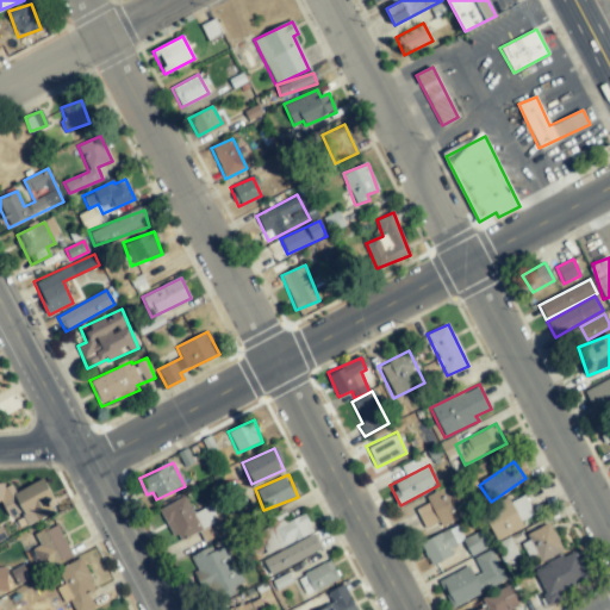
[(0,502),(2,502),(17,529),(25,526),(27,526),(54,514),(54,499),(44,479),(16,492),(11,484),(0,484),(0,502)]
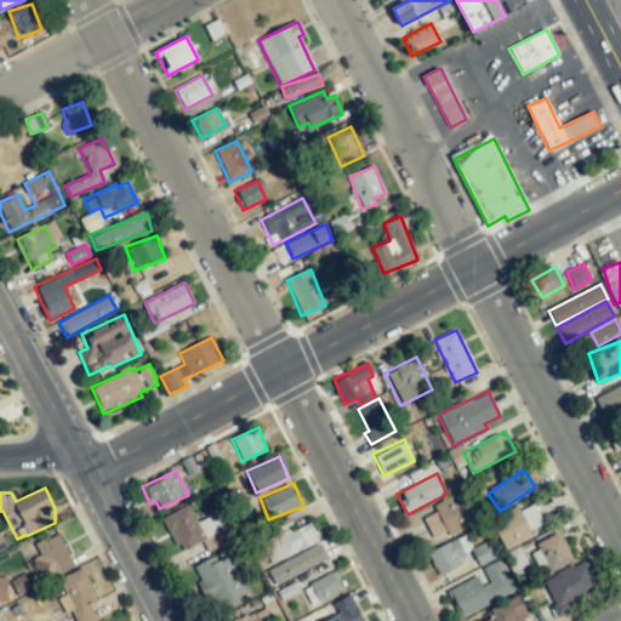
[(432,505),(436,513),(423,518),(431,537),(446,531),(448,536),(476,524),(462,493),(432,505)]
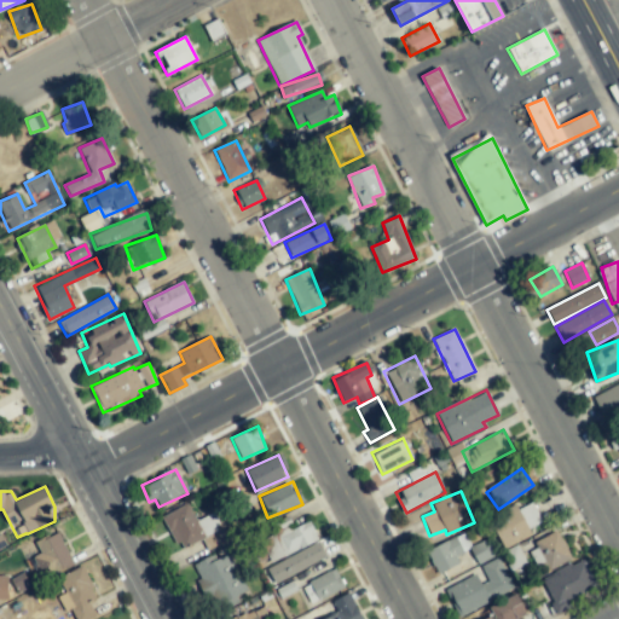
[(531,534),(528,530),(542,522),(531,503),(491,525),(504,549),(531,534)]
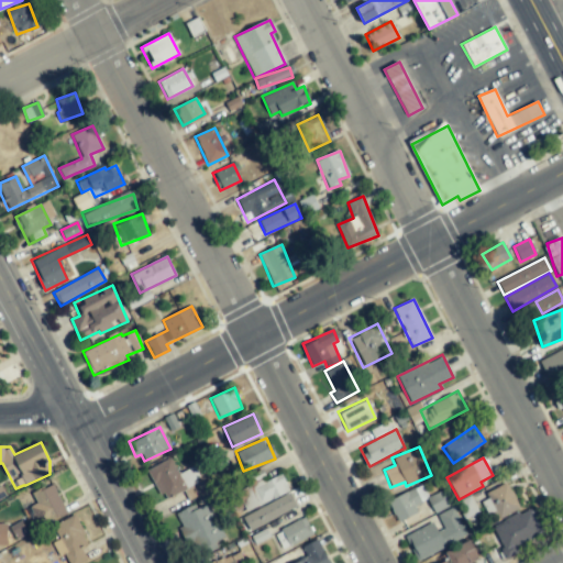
[(177,474),(172,459),(148,467),(162,500),(185,490),(189,500),(210,492),(203,474),(198,476),(195,466),(177,474)]
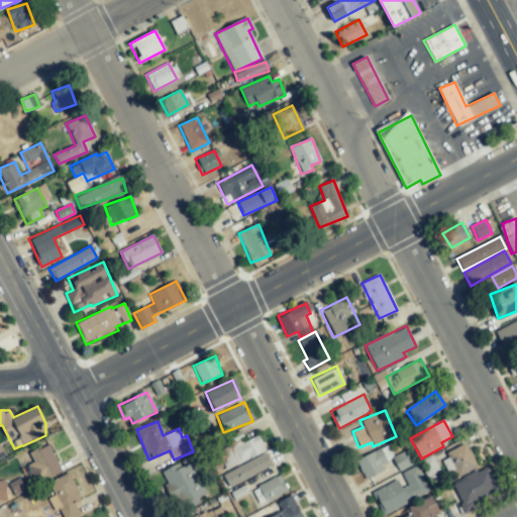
[(218,452),(226,470),(266,451),(257,434),(218,452)]
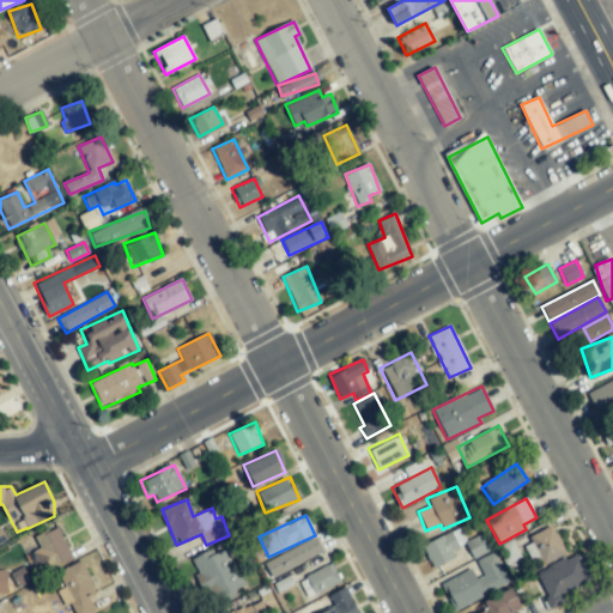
[(540,556),(542,564),(565,554),(553,526),(528,536),(532,546),(526,548),(530,559),(540,556)]
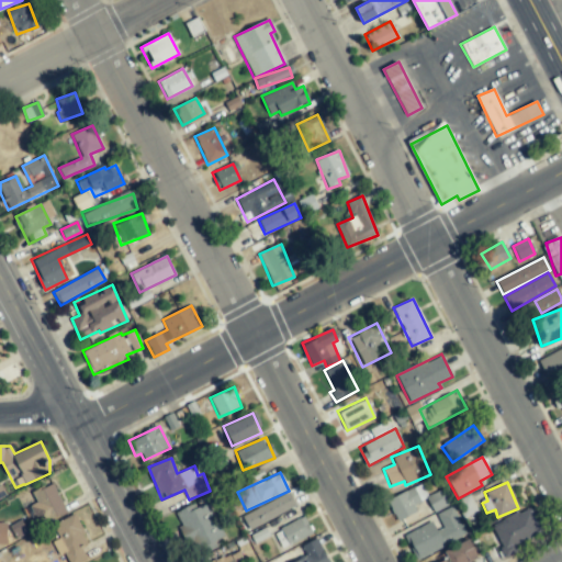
[(32,505),(41,526),(67,513),(53,483),(32,493),(36,503),(32,505)]
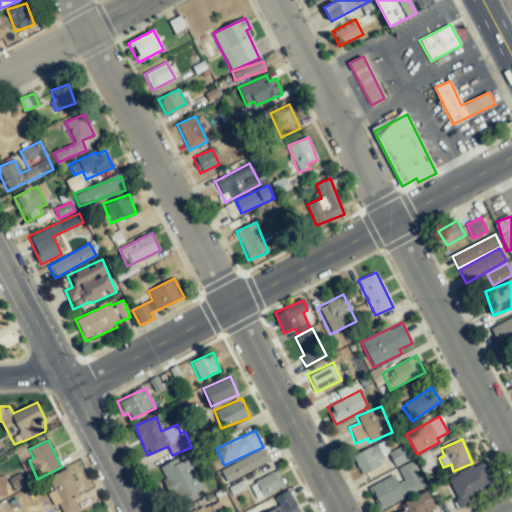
[(380,467),(376,459),(389,454),(384,442),(352,455),(360,475),(380,467)]
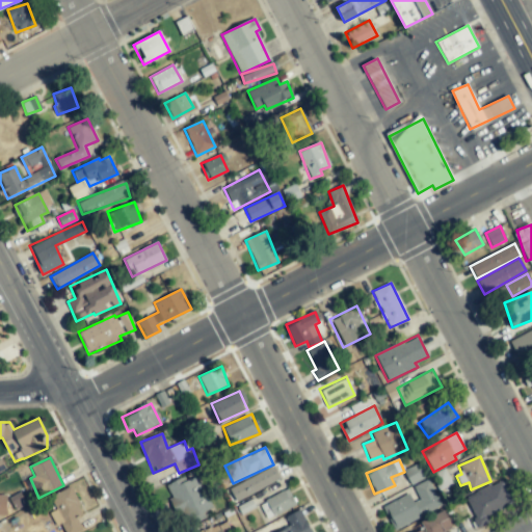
[(235,502),(281,479),(273,466),(229,488),(235,502)]
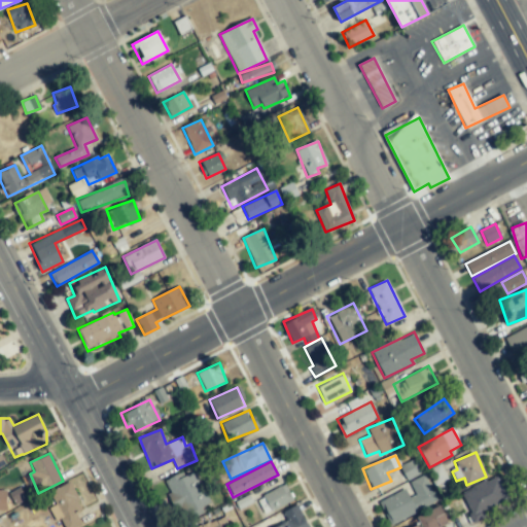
[(211,503),(194,471),(184,477),(181,471),(163,482),(182,519),(211,503)]
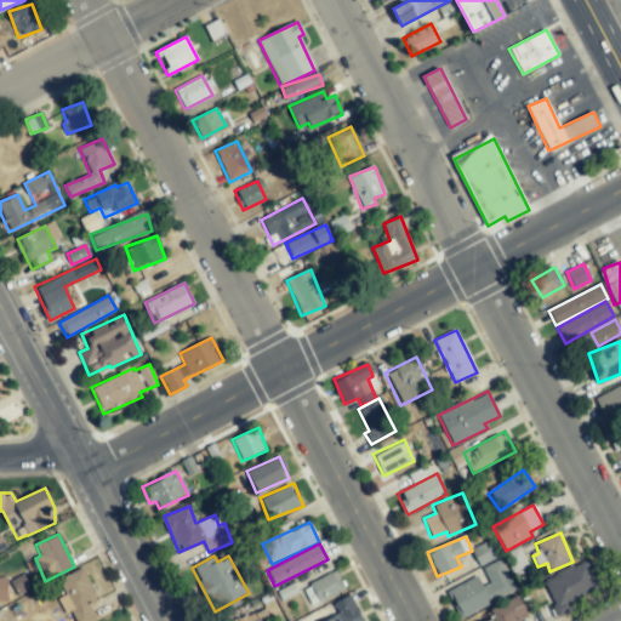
[(446,592),(460,619),(516,592),(500,559),(482,568),(490,584),(482,587),(477,577),(446,592)]
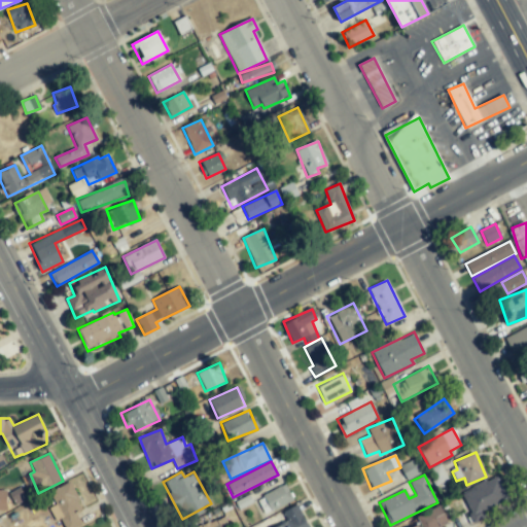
[(507,499),(496,476),(460,494),(475,523),(487,517),(484,512),(507,499)]
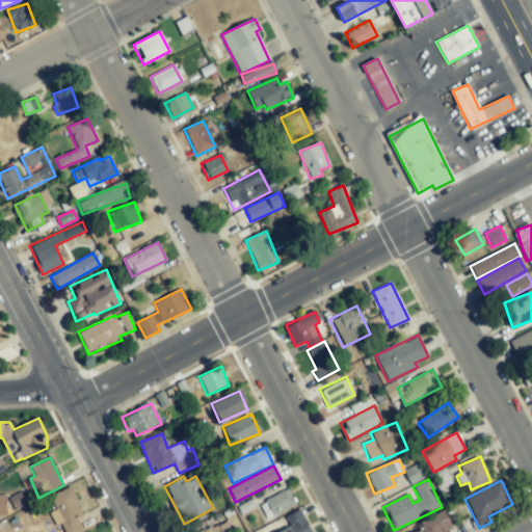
[(56,527),(59,525),(62,531),(76,531),(82,529),(76,517),(83,513),(70,487),(49,498),(55,509),(49,512),(56,527)]
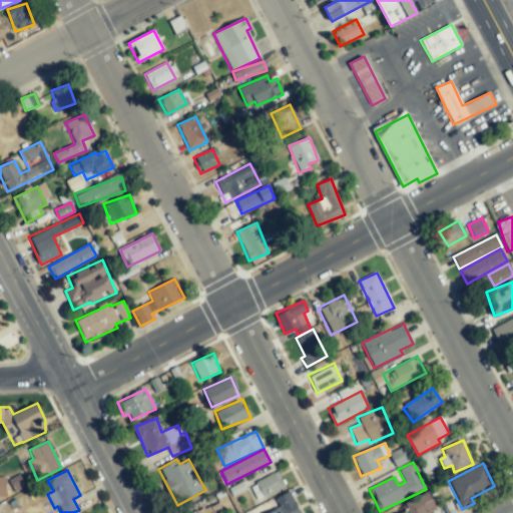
[(249,485),(257,500),(285,487),(278,472),(249,485)]
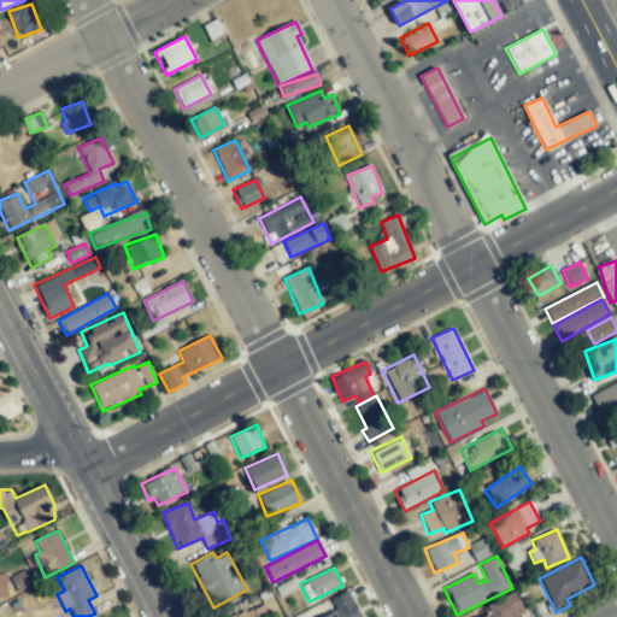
[(0,598),(7,598),(7,588),(22,588),(22,575),(0,574),(0,598)]
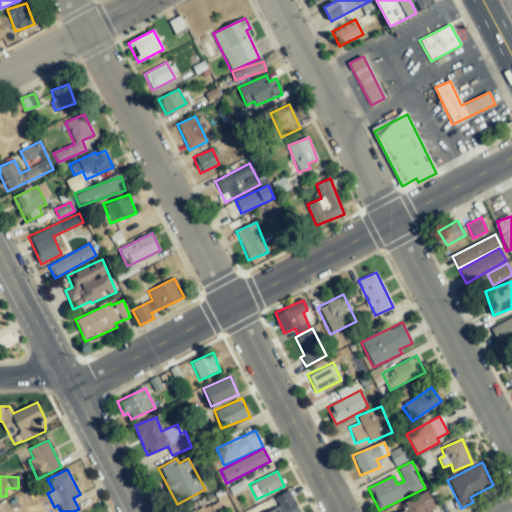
[(279,507),(267,511),(298,511),(289,490),(275,497),(279,507)]
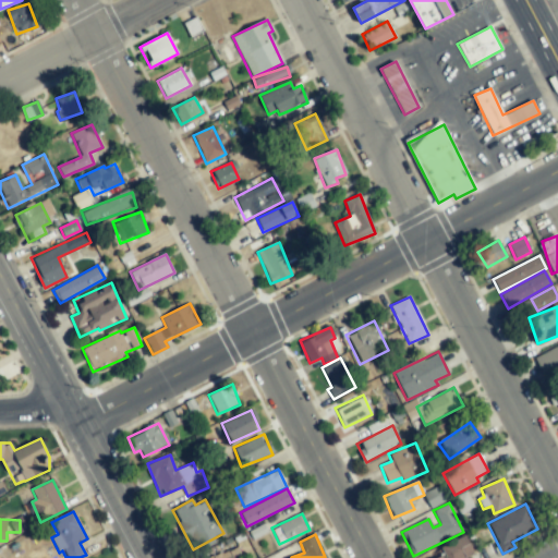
[(475,557),(466,536),(440,547),(445,556),(439,557),(475,557)]
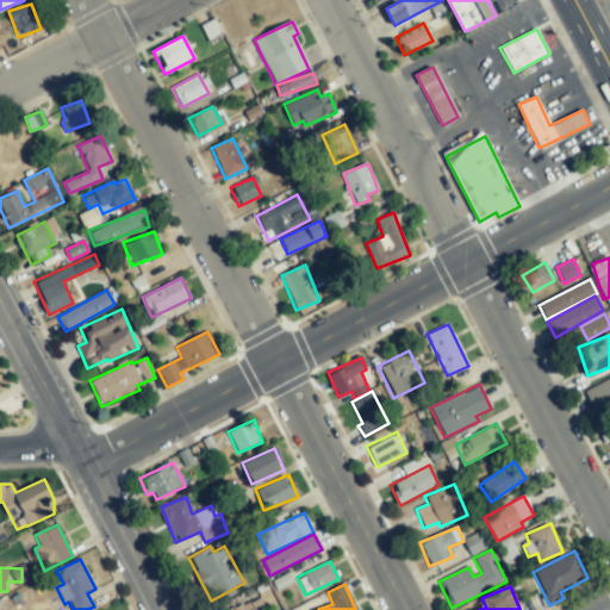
[(259,609),(263,608),(257,597),(228,609),(259,609)]
